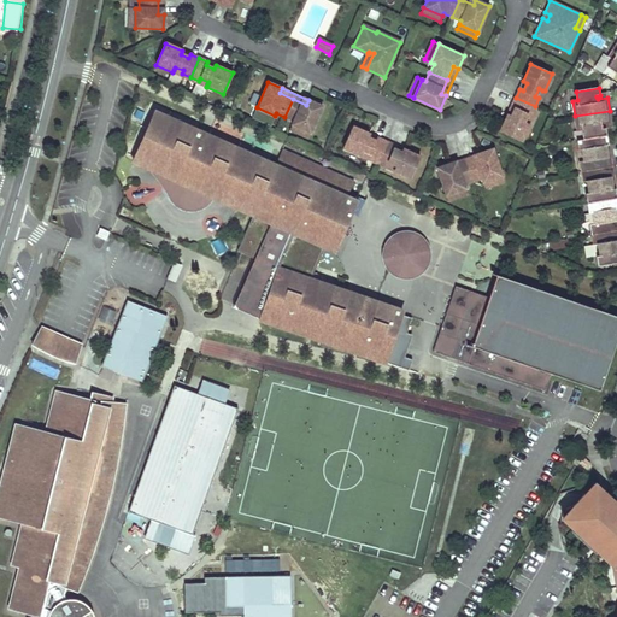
[(500,131),(522,141),(529,124),(527,123),(524,122),(528,113),(530,116),(535,106),(516,98),(511,106),(515,109),(511,116),(507,115),(500,131)]
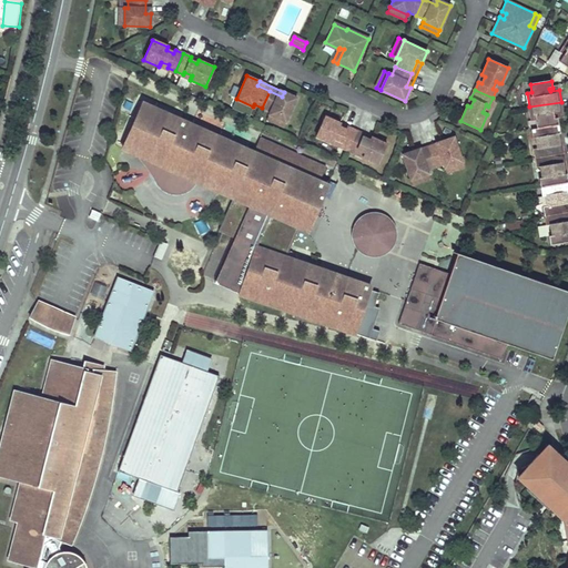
[(270,91),(262,108),(270,111),(269,114),(285,122),(296,98),(284,92),(282,97),(270,91)]
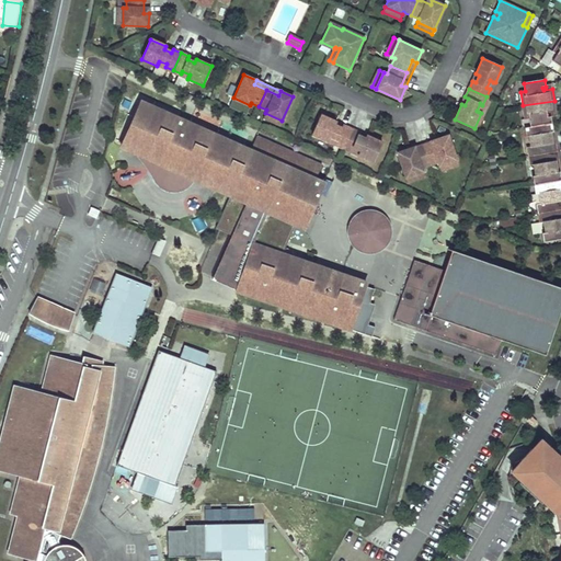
[(231,103),(248,111),(250,105),(233,98),(231,103)]
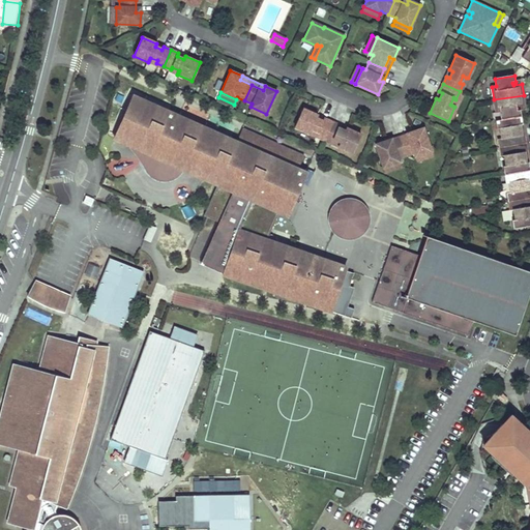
[(524,95),(494,99),(495,114),(500,113),(501,120),(522,117),(521,111),(518,112),(517,109),(525,108),(524,95)]
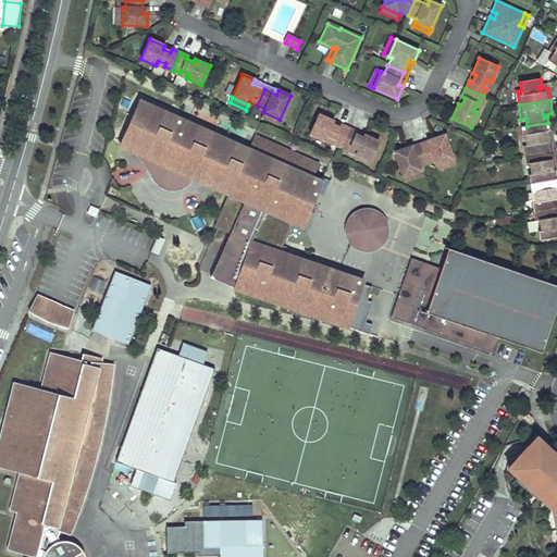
[(249,149),(140,101),(121,145),(132,150),(194,177),(230,194),(214,226),(231,234),(211,277),(235,288),(357,330),(368,300),(358,297),(362,284),(363,281),(281,252),(294,222),(302,226),(322,182),(313,178),(319,164),(255,136),(249,149)]
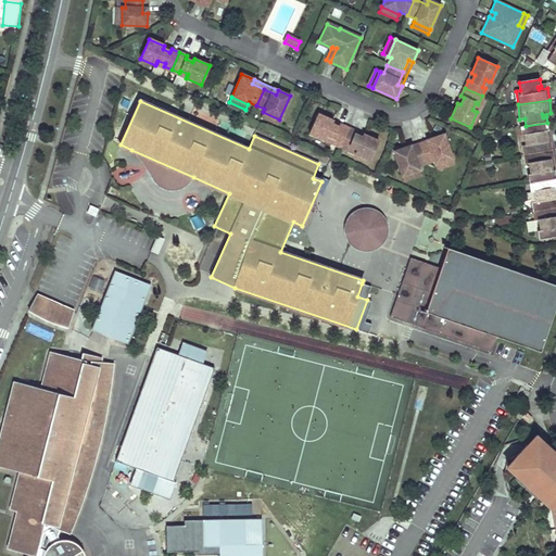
[(261,116),(277,124),(279,119),(263,112),(261,116)]
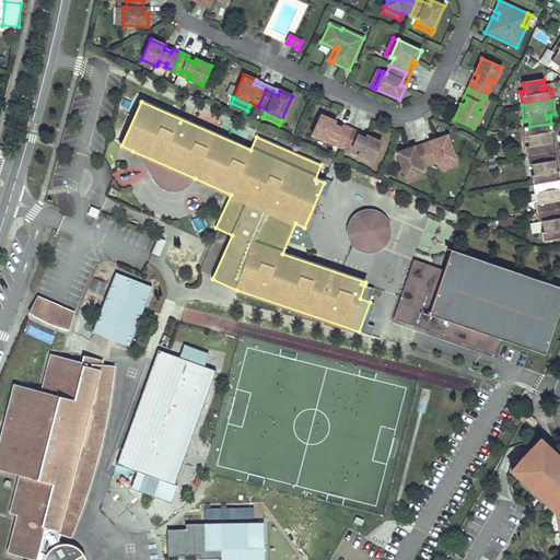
[(321,115),(312,135),(327,142),(328,140),(329,137),(336,140),(335,142),(342,147),(351,129),(342,125),(341,128),(334,125),(336,123),(321,115)]
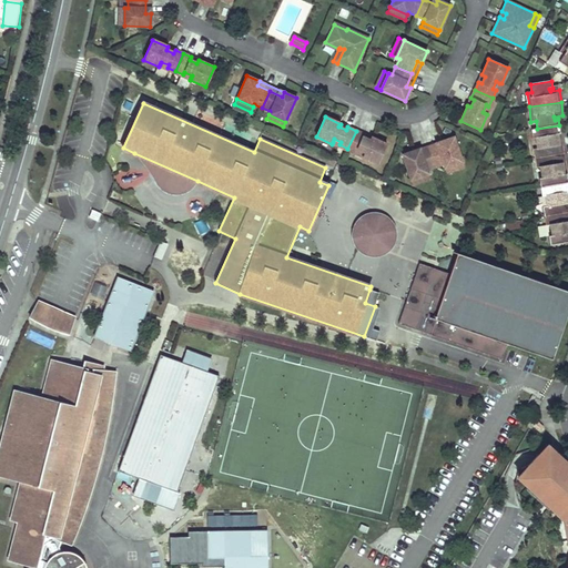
[(537,129),(531,130),(533,139),(536,139),(538,149),(534,150),(535,159),(565,154),(563,143),(558,143),(557,135),(560,134),(559,125),(537,129)]
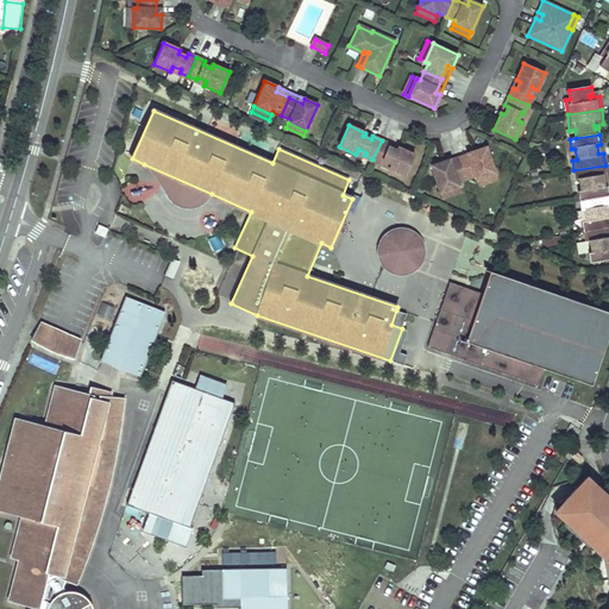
[(382,140),(372,159),(382,163),(383,159),(390,163),(389,167),(388,169),(405,176),(414,155),(397,148),(396,151),(389,148),(390,144),(382,140)]
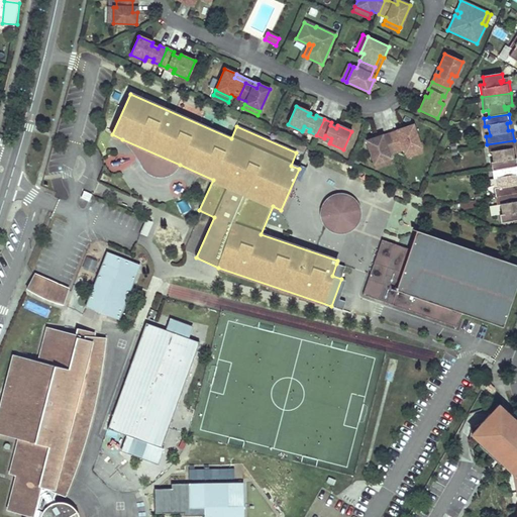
[(391,137),(396,152),(403,150),(404,152),(420,147),(412,124),(401,128),(402,133),(391,137)]
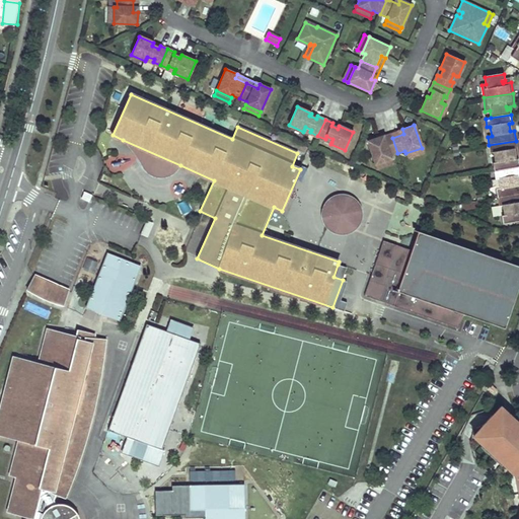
[(380,142),(392,138),(403,134),(402,129),(379,137),(380,142)]
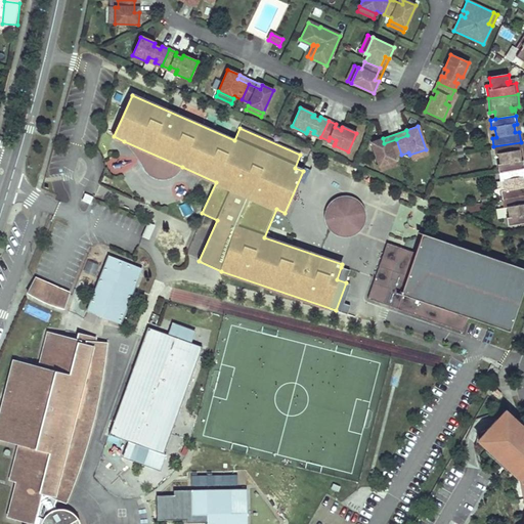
[(370,142),(379,166),(395,160),(394,158),(401,155),(396,139),(384,143),(383,138),(370,142)]
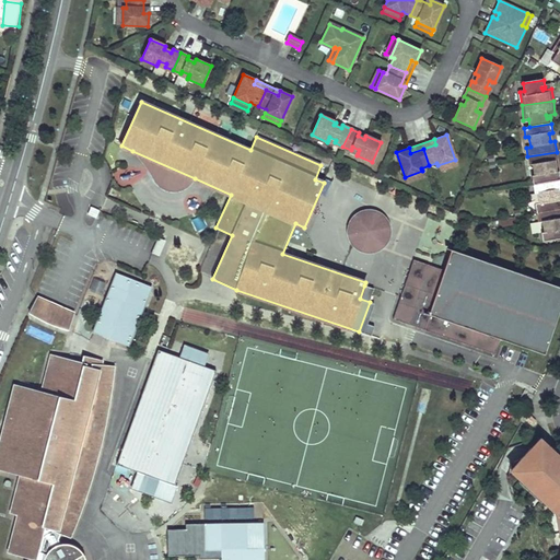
[(194,182),(195,178),(132,151),(133,152),(136,153),(146,165),(149,172),(155,182),(158,186),(162,188),(165,190),(170,191),(173,191),(177,191),(182,190),(185,189),(189,186),(190,185),(194,182)]
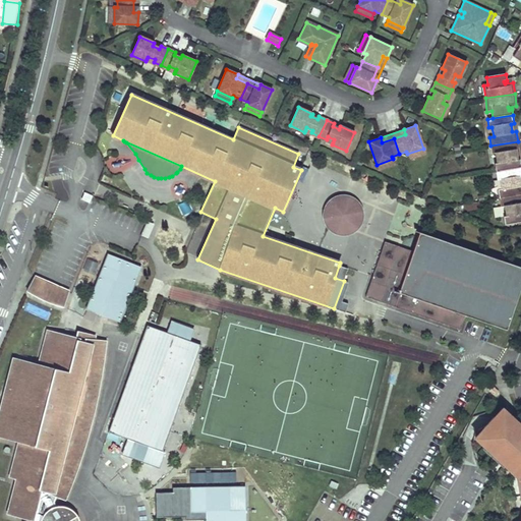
[(518,141),(490,146),(491,155),(496,154),(498,164),(494,164),(496,172),(520,168),(519,161),(517,161),(515,153),(519,153),(518,141)]
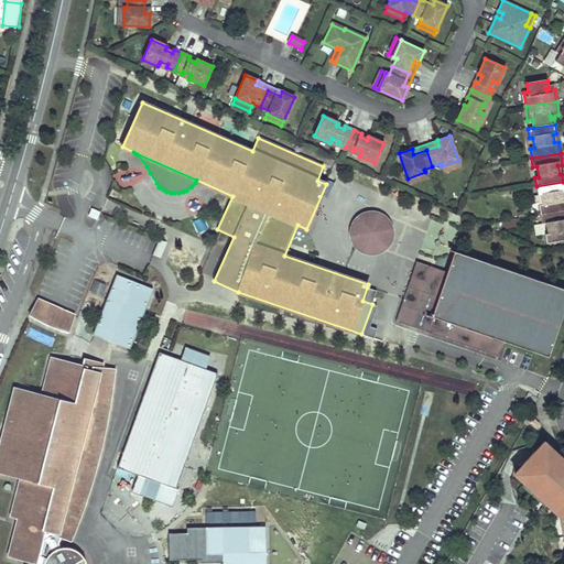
[(443,172),(461,166),(458,161),(441,166),(443,172)]
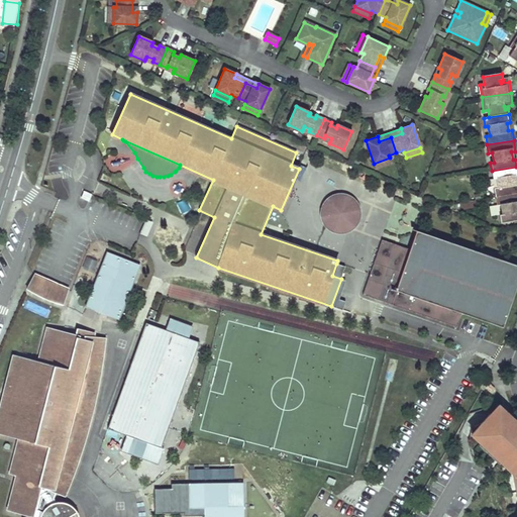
[(375,169),(391,163),(390,158),(374,164),(375,169)]
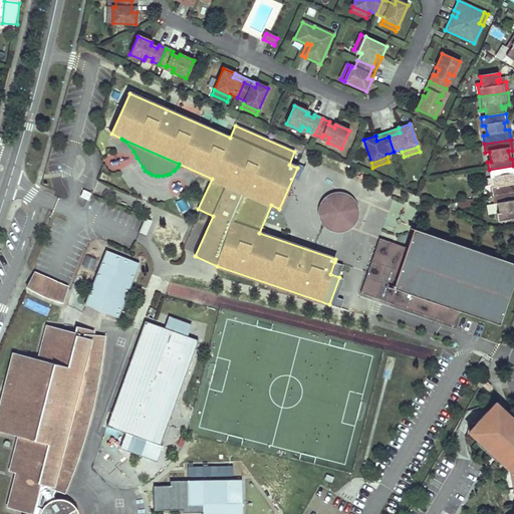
[(513,168),(513,166),(489,170),(490,178),(493,178),(495,188),(491,188),(492,197),(513,193),(513,182),(513,183),(512,175),(513,174),(513,168)]
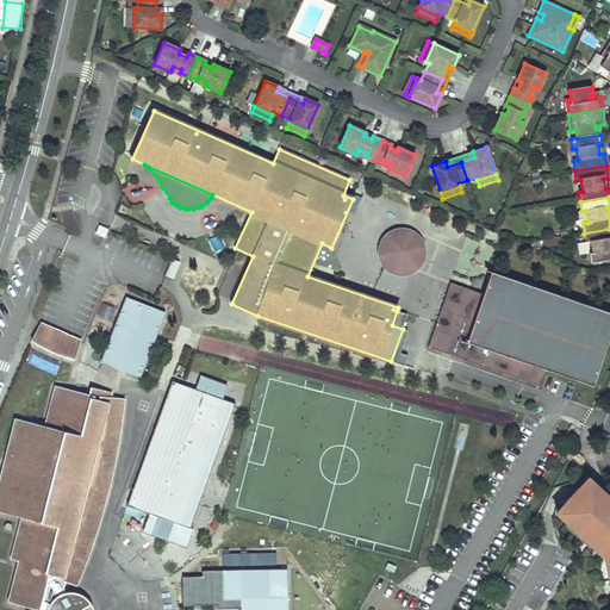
[(379,244),(378,248),(378,254),(379,260),(380,265),(384,268),(386,272),(393,275),(397,277),(402,277),(409,277),(412,274),(421,268),(424,261),(427,253),(425,248),(424,242),(422,238),(418,234),(414,231),(409,229),(402,228),(393,230),(388,232),(381,240),(379,244)]
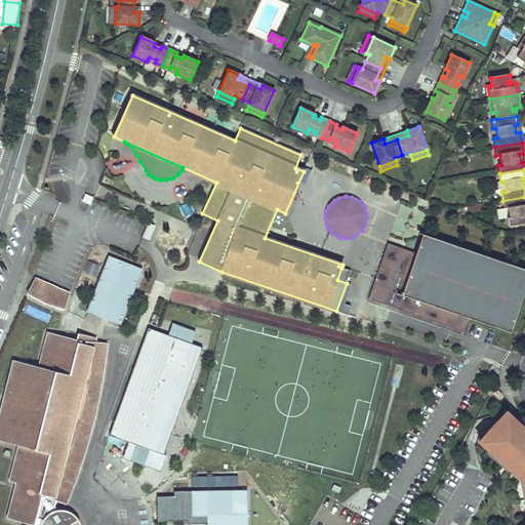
[(524,197),(502,201),(503,209),(509,208),(510,218),(507,219),(508,228),(524,225),(524,197)]
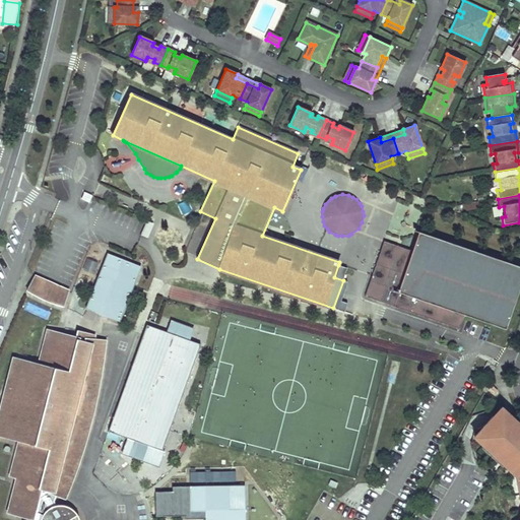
[(466,210),(480,209),(479,202),(465,204),(466,210)]
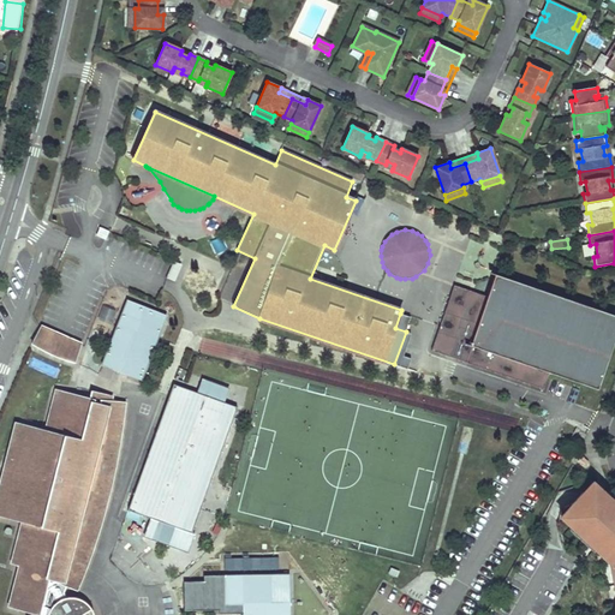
[(174,280),(181,264),(174,261),(173,263),(167,278),(174,280)]
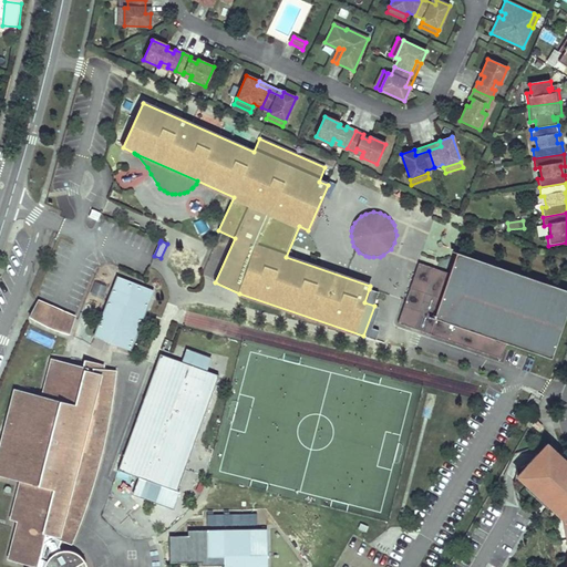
[(552,359),(566,315),(566,290),(456,253),(450,274),(419,263),(399,323),(414,329),(416,321),(425,325),(423,332),(502,359),(506,343),(552,359)]
